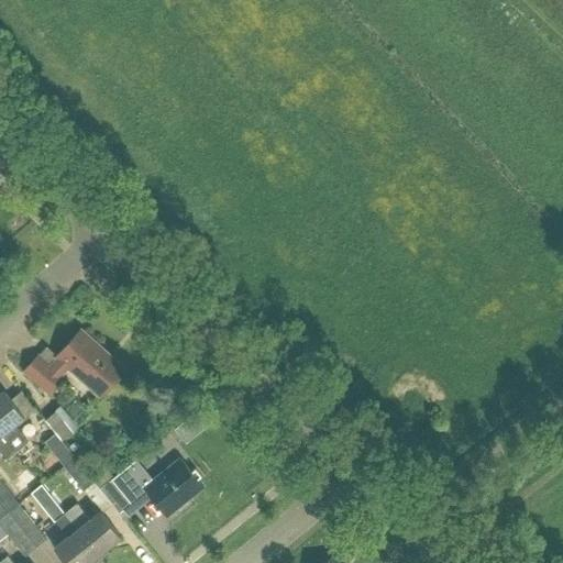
[(124,368),(80,329),(48,365),(37,355),(24,370),(48,392),(63,376),(61,375),(68,366),(100,395),(124,368)]
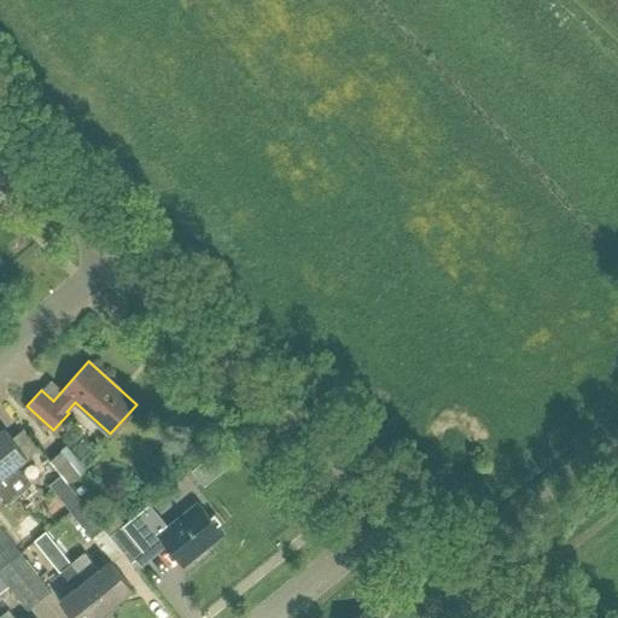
[(4,427),(0,429),(0,474),(16,495),(30,484),(16,465),(27,456),(4,427)]
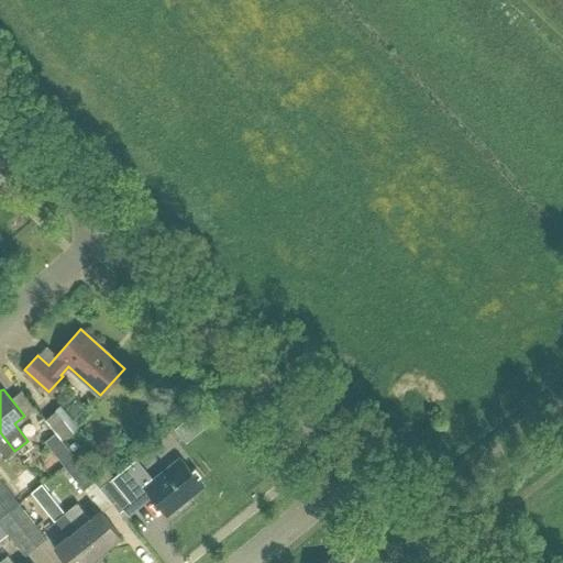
[(0,450),(7,457),(14,451),(0,432),(0,450)]
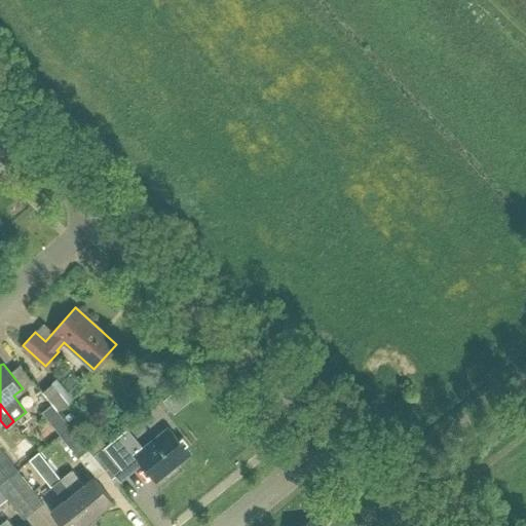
[(42,412),(60,435),(71,426),(52,404),(42,412)]
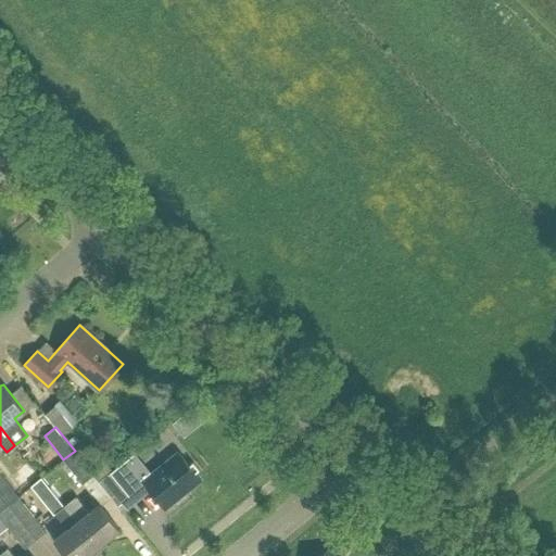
[(93,475),(75,451),(63,459),(83,483),(93,475)]
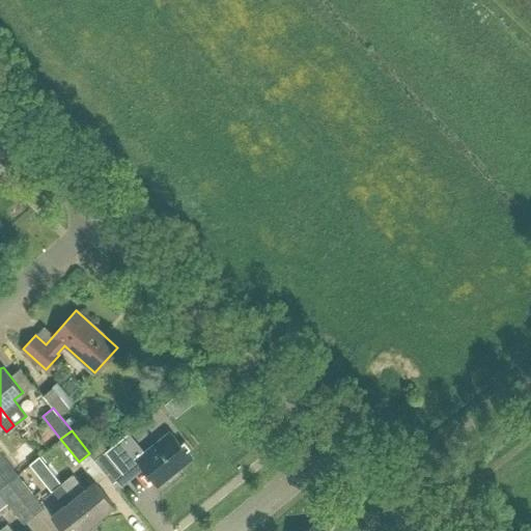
[(128,434),(105,452),(120,472),(136,459),(157,486),(192,458),(170,430),(143,453),(128,434)]
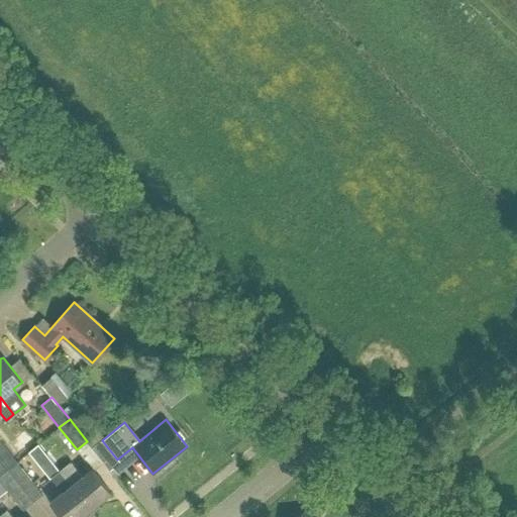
[(0,460),(7,470),(17,461),(0,439),(0,460)]
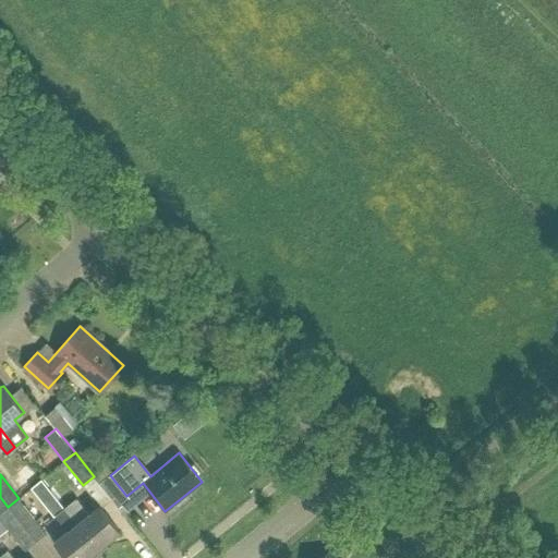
[(110,475),(99,485),(118,508),(130,498),(110,475)]
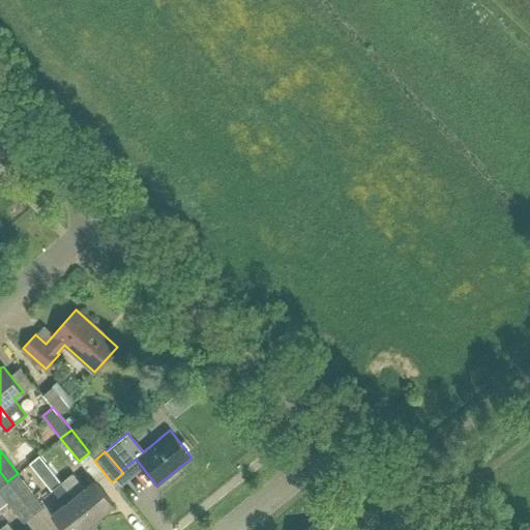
[(72,472),(60,482),(92,521),(114,504),(93,479),(84,488),(72,472)]
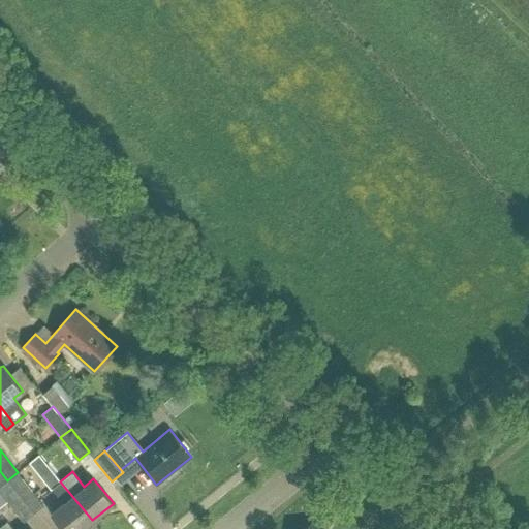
[(18,472),(7,480),(34,515),(44,506),(18,472)]
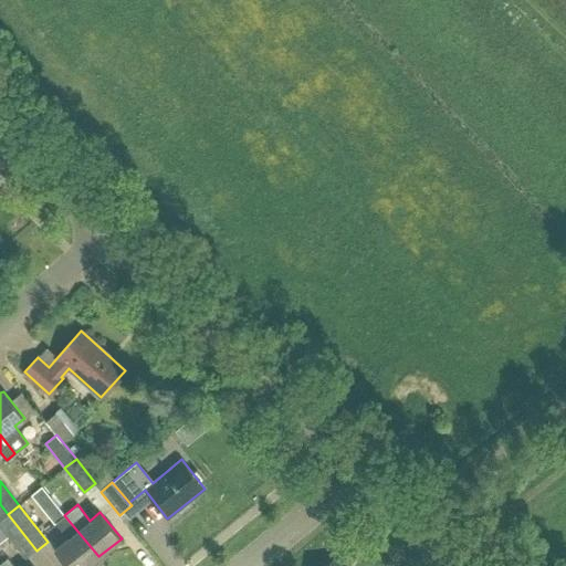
[(37,551),(8,514),(0,520),(0,526),(25,559),(37,551)]
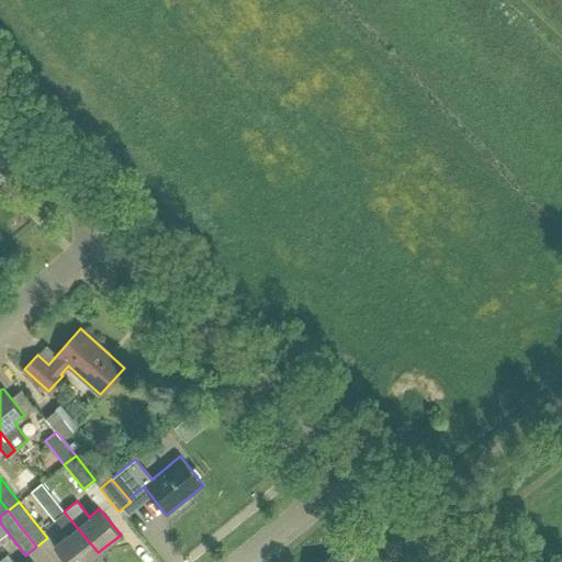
[(85,561),(98,552),(64,512),(55,518),(67,534),(54,544),(67,561),(85,561)]
